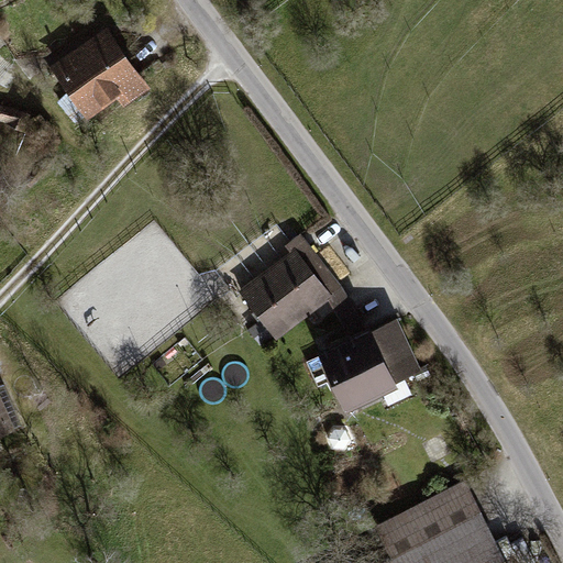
[(152,87),(107,25),(50,66),(88,119),(118,98),(124,107),(152,87)]
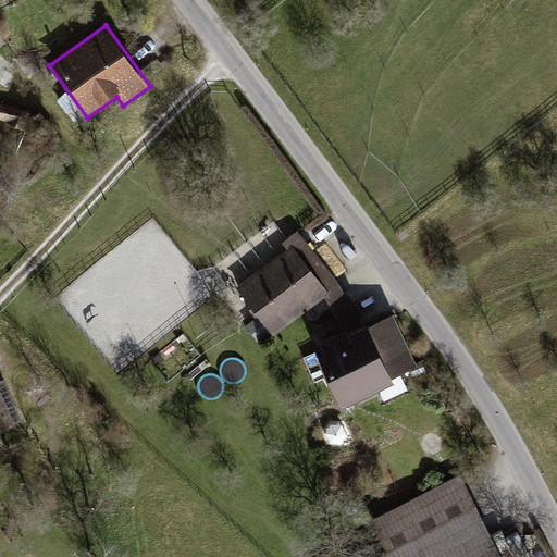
[(32,113),(15,107),(0,102),(0,119),(8,121),(7,123),(24,131),(32,113)]
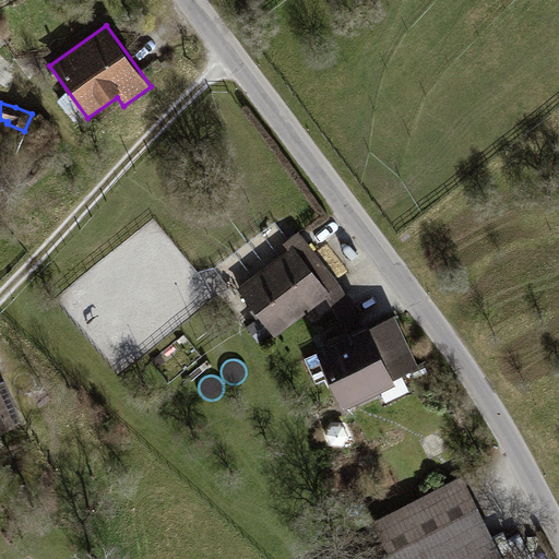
[(45,117),(35,125),(50,146),(60,140),(45,117)]
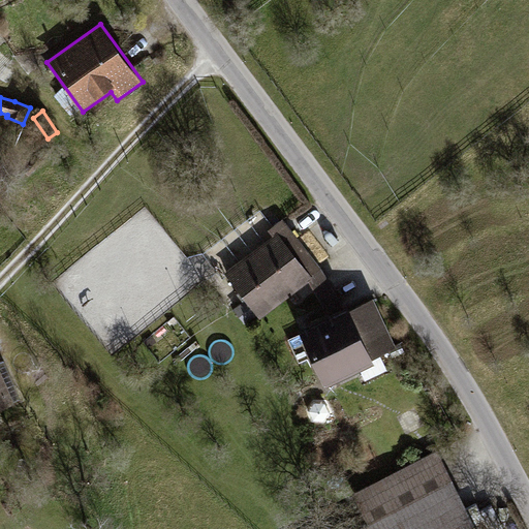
[(313,278),(309,281),(329,315),(344,307),(322,269),(283,219),(269,230),(273,236),(278,231),(313,278)]
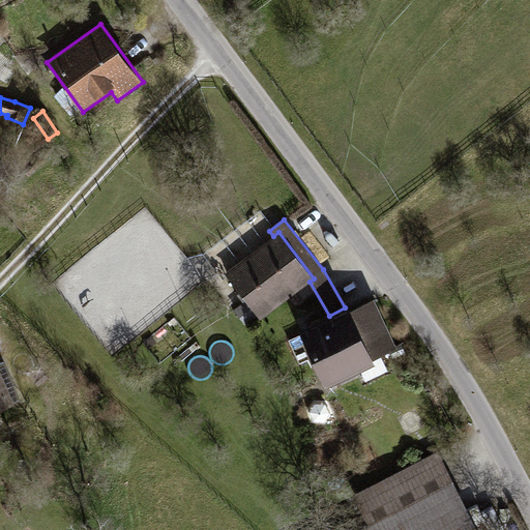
[(278,232),(273,236),(226,273),(246,300),(234,310),(246,326),(259,317),(261,320),(310,282),(314,278),(278,232)]
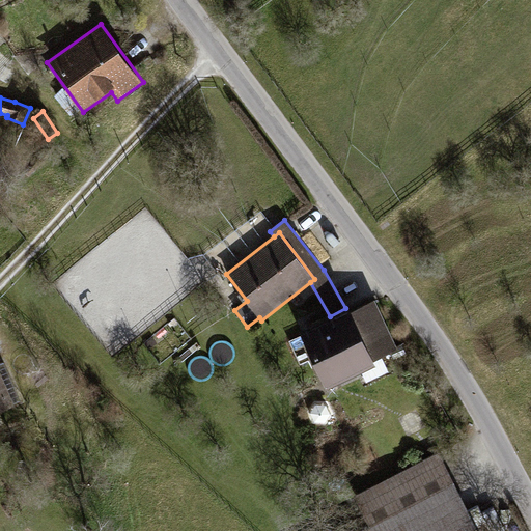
[(350,306),(345,308),(330,316),(300,331),(328,388),(376,364),(374,360),(399,347),(375,300),(352,311),(350,306)]
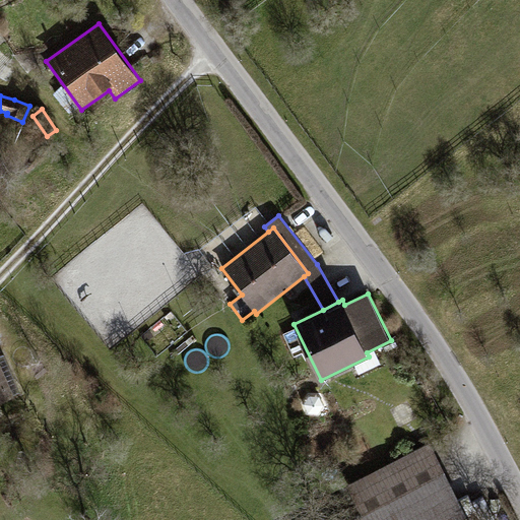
[(0,404),(14,398),(0,366),(0,404)]
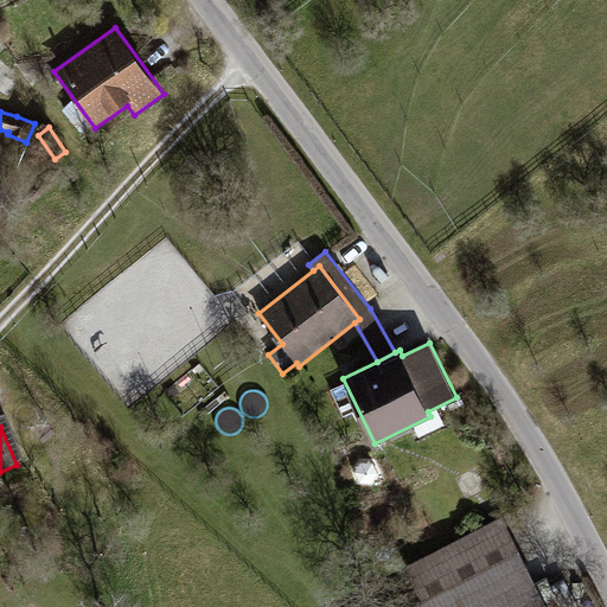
[(410,606),(548,606),(502,517),(406,566),(423,601),(410,606)]
